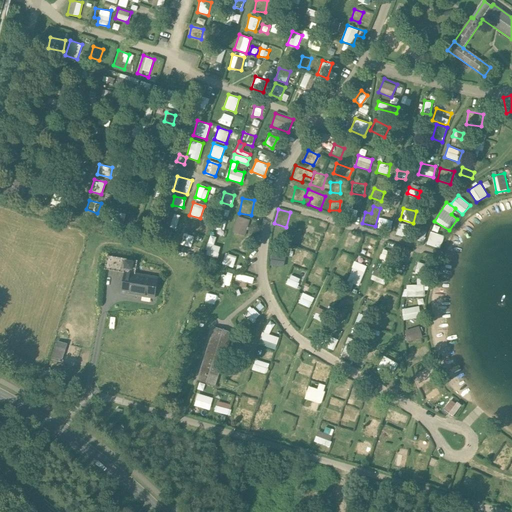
[(232,231),(243,235),(249,219),(237,215),(232,231)]
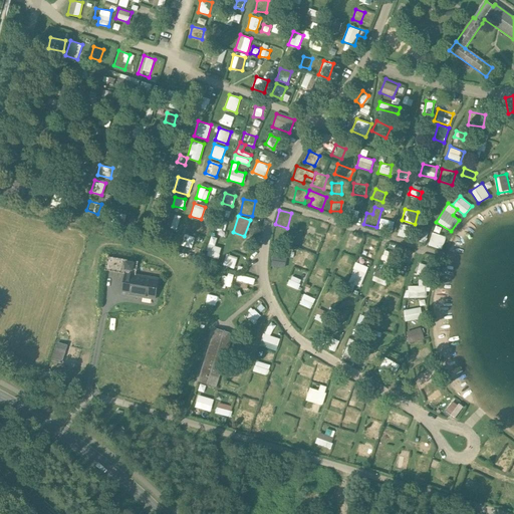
[(381,218),(378,227),(391,231),(395,222),(381,218)]
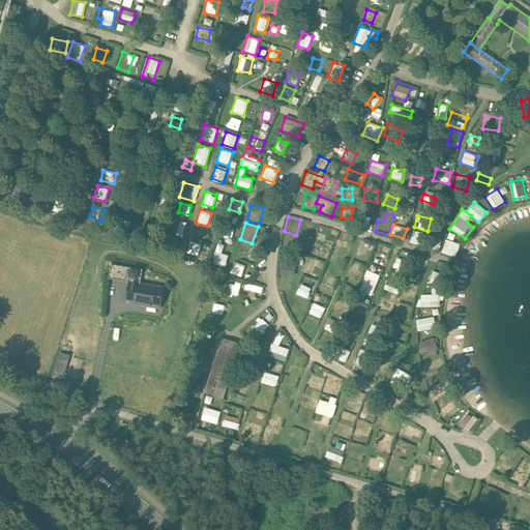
[(413,230),(409,242),(421,245),(424,233),(413,230)]
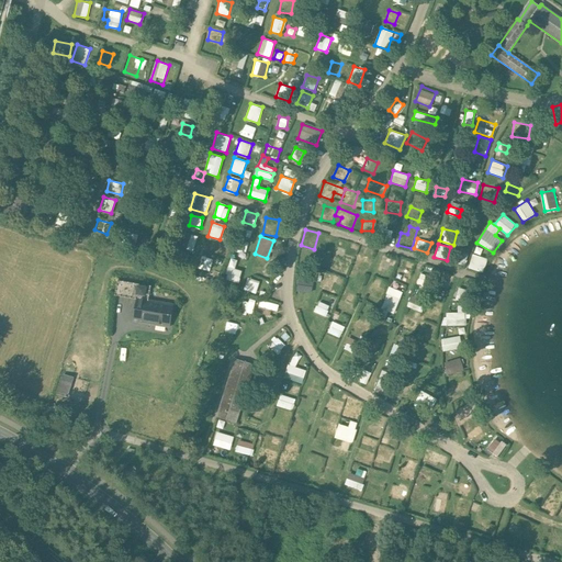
[(328,269),(345,276),(351,259),(344,256),(347,249),(338,245),(328,269)]
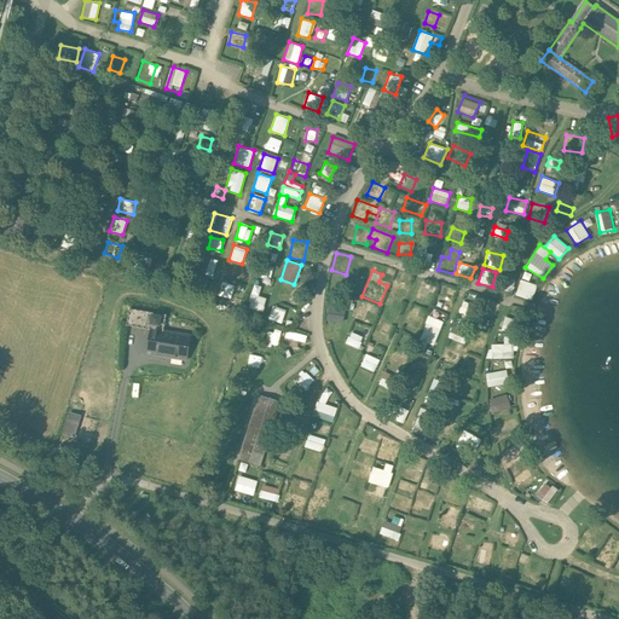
[(343,293),(348,276),(334,272),(330,289),(343,293)]
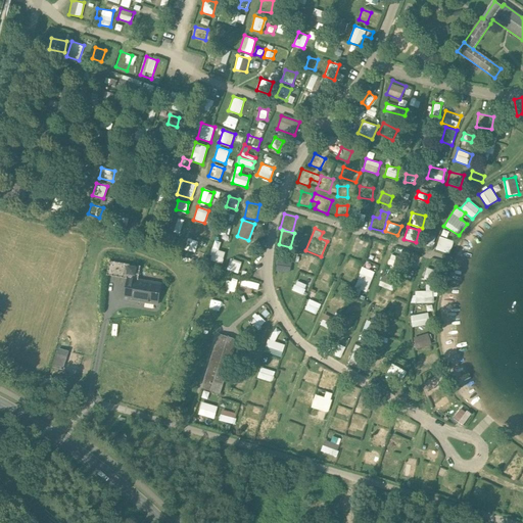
[(435,249),(449,253),(454,240),(439,236),(435,249)]
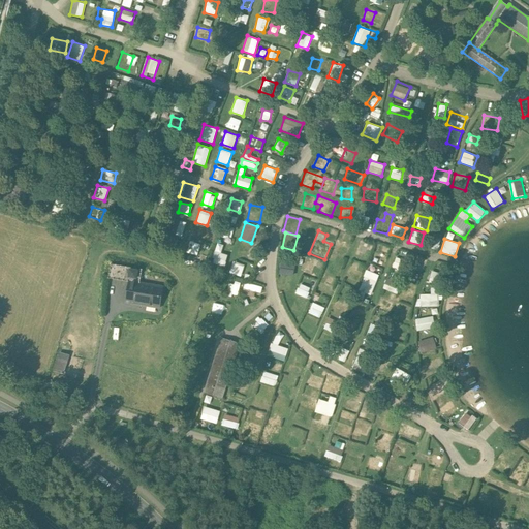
[(337,240),(332,252),(344,258),(350,245),(337,240)]
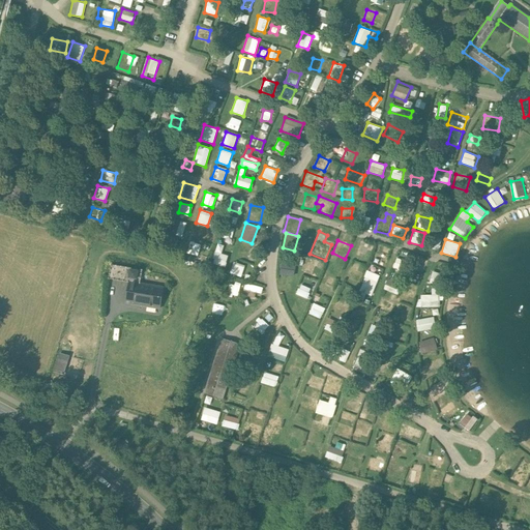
[(197,255),(199,243),(189,241),(187,253),(197,255)]
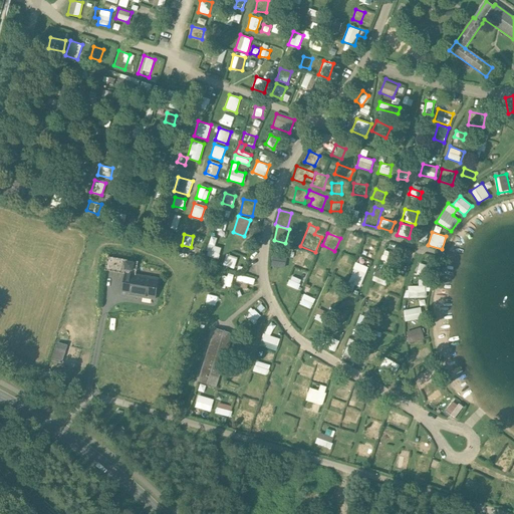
[(347,236),(345,245),(353,248),(356,239),(347,236)]
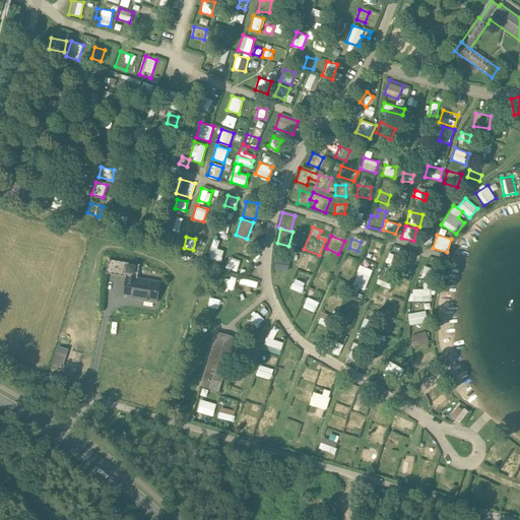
[(364,259),(378,263),(381,251),(367,247),(364,259)]
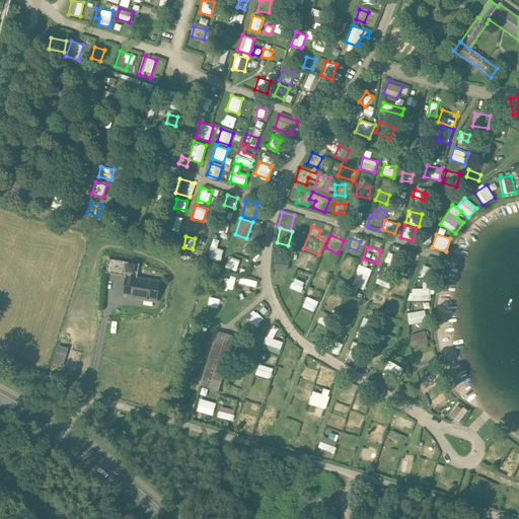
[(220,260),(222,249),(212,247),(210,256),(220,260)]
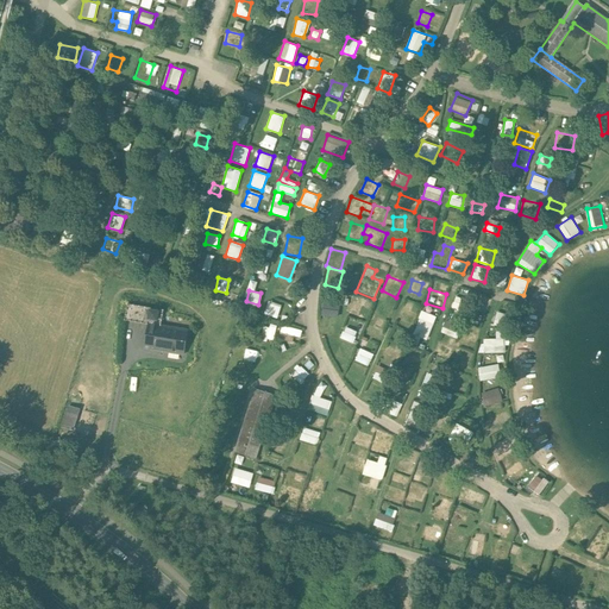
[(384,303),(387,293),(378,292),(374,315),(389,319),(393,305),(384,303)]
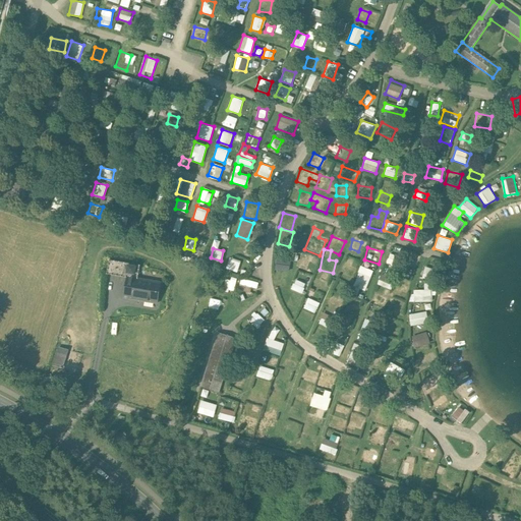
[(299,252),(294,267),(305,271),(310,256),(299,252)]
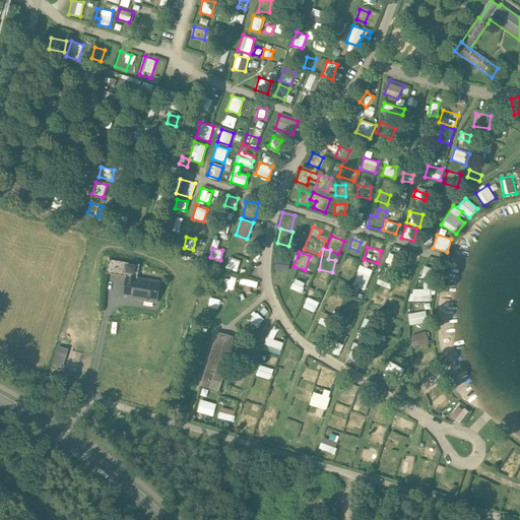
[(407,263),(414,266),(418,254),(411,252),(407,263)]
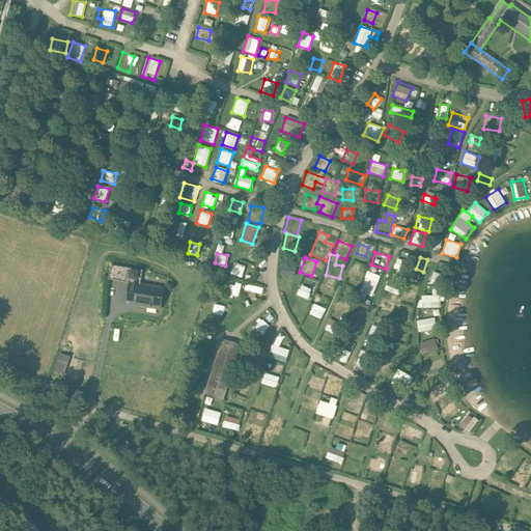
[(395,260),(395,270),(404,269),(404,260),(395,260)]
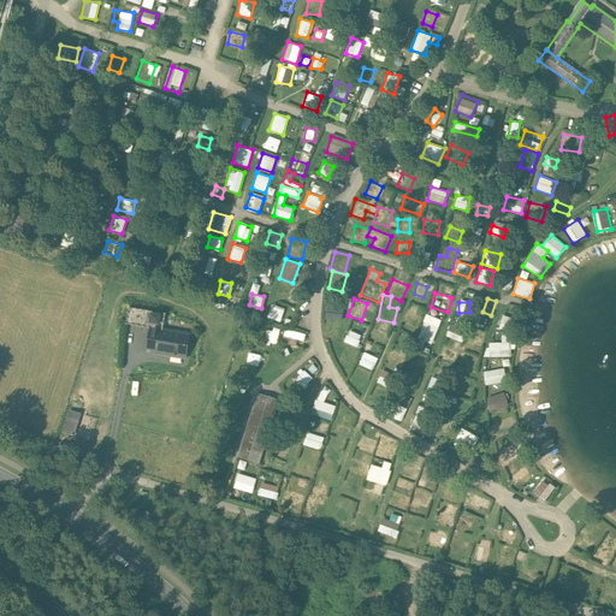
[(267,318),(280,321),(284,308),(271,303),(267,318)]
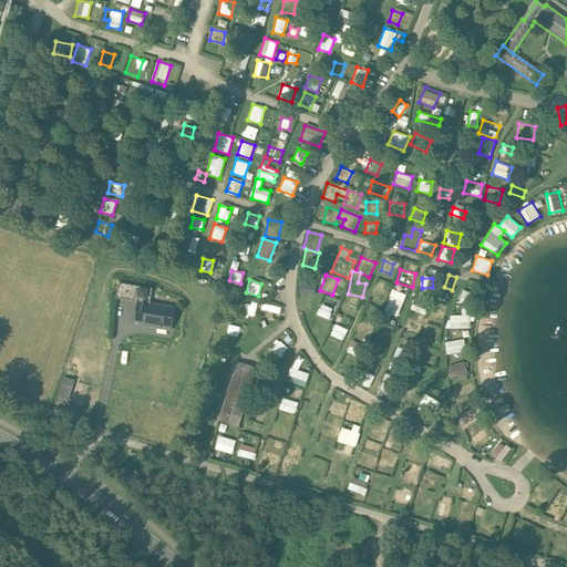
[(381,290),(384,282),(378,279),(369,297),(383,303),(389,294),(381,290)]
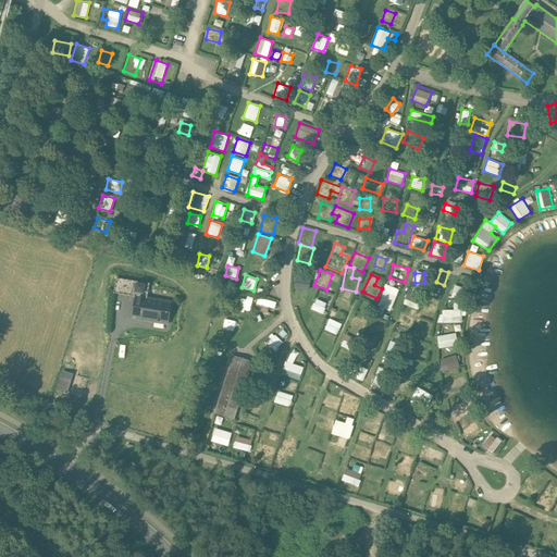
[(376,311),(382,313),(384,308),(391,310),(398,288),(393,287),(395,280),(387,276),(376,311)]
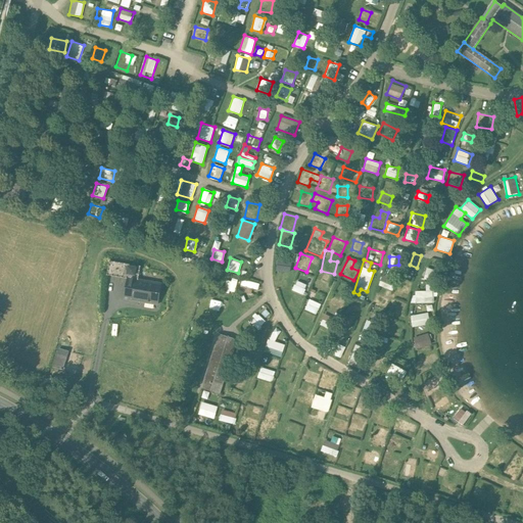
[(141,267),(109,262),(107,276),(128,279),(139,280),(141,267)]
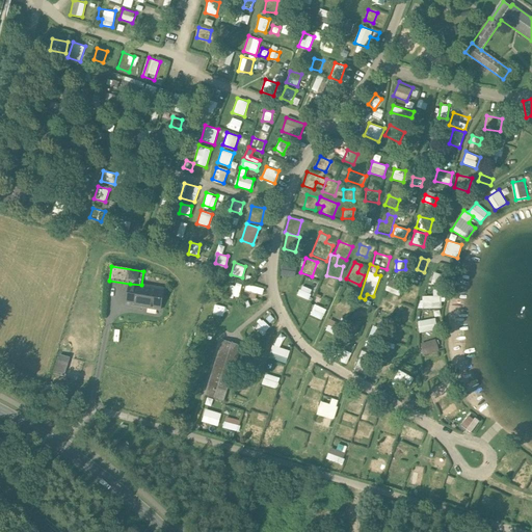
[(433,272),(430,283),(441,286),(444,274),(433,272)]
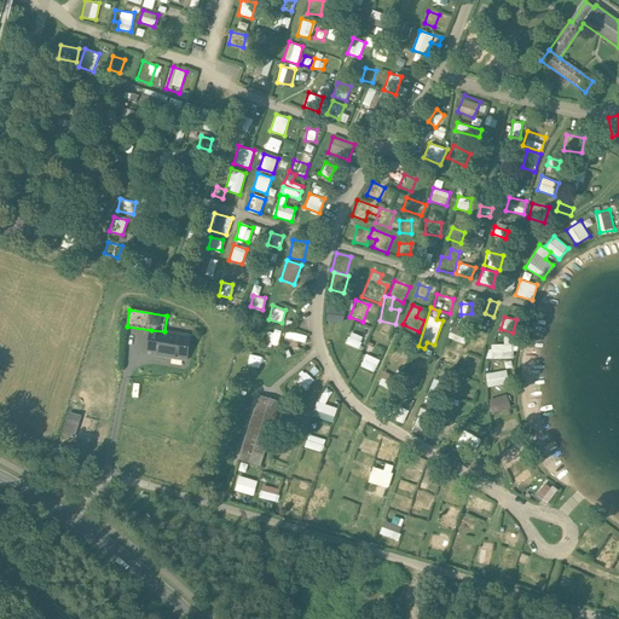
[(447,337),(464,343),(469,331),(452,324),(447,337)]
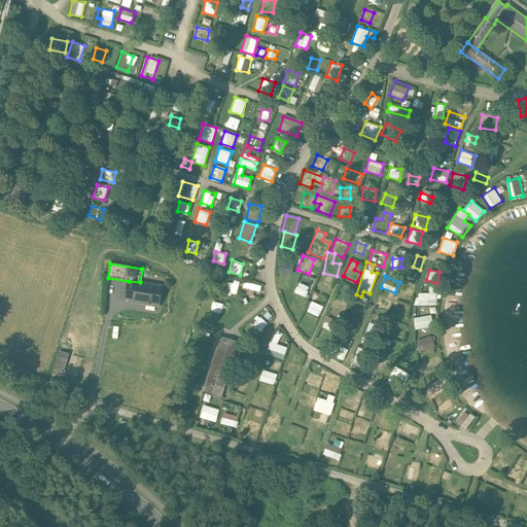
[(318,279),(313,288),(325,295),(330,285),(318,279)]
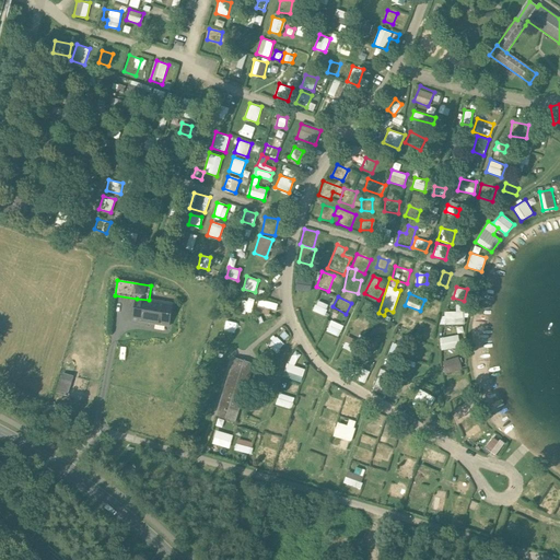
[(254,301),(244,298),(241,310),(251,312),(254,301)]
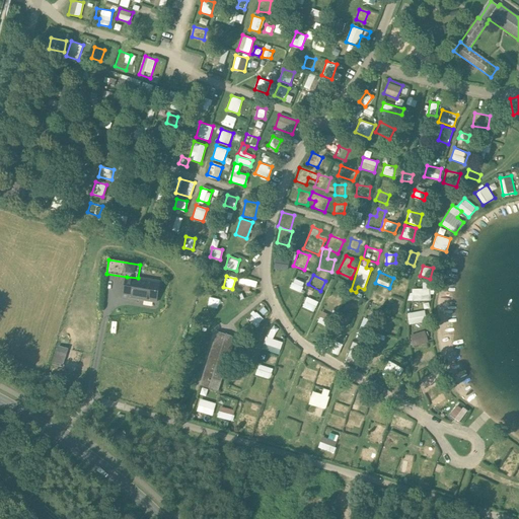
[(138,278),(127,277),(124,297),(156,303),(160,282),(138,278)]
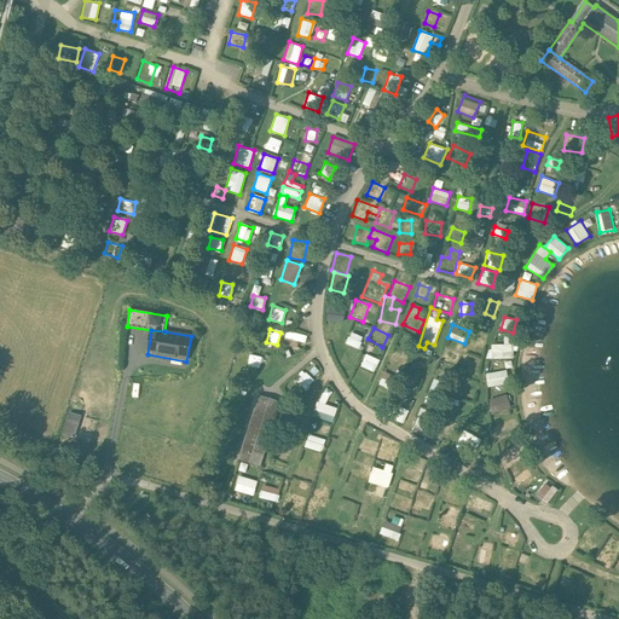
[(305,342),(306,335),(288,330),(284,342),(294,345),(295,340),(305,342)]
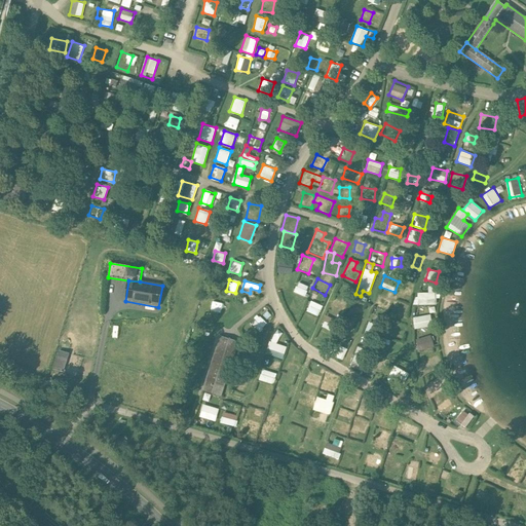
[(305,296),(308,286),(297,282),(294,292),(305,296)]
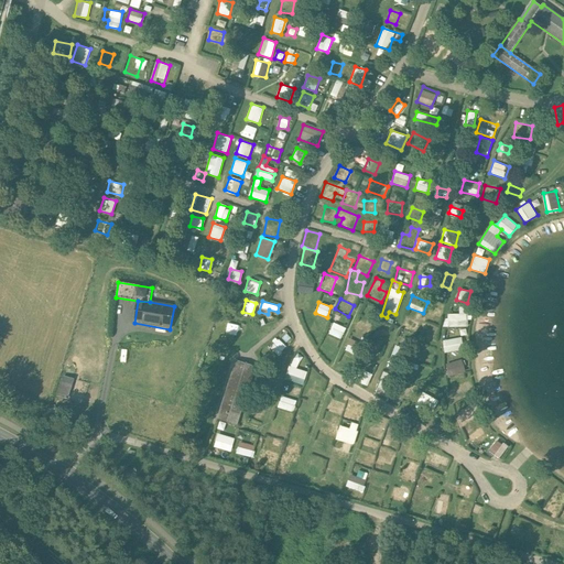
[(468,326),(467,314),(447,314),(447,318),(444,318),(444,326),(468,326)]
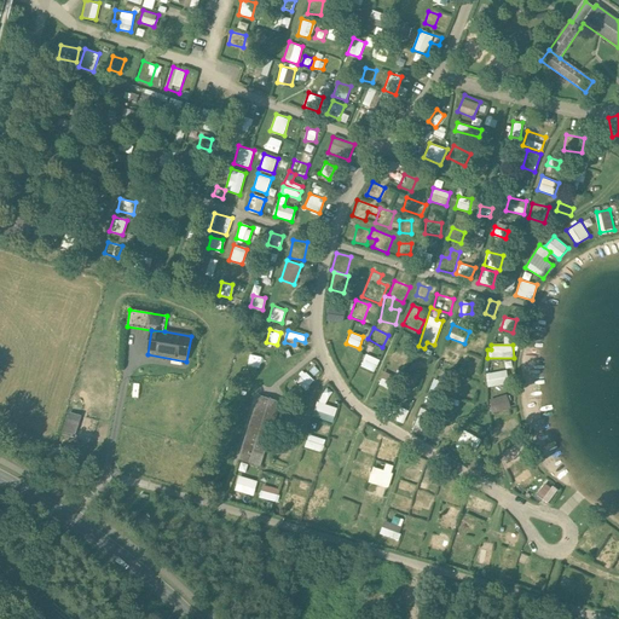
[(350,366),(358,353),(347,347),(340,359),(350,366)]
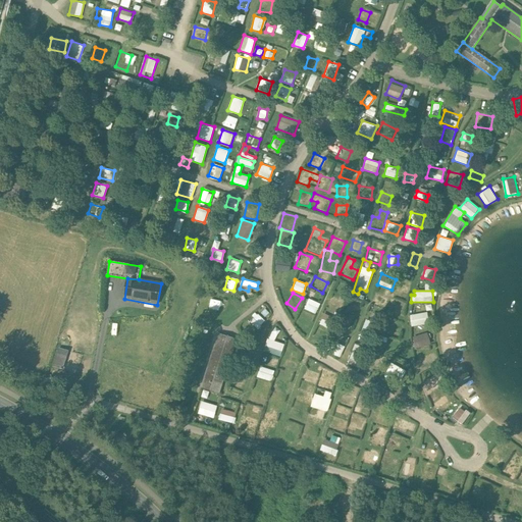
[(384,308),(387,297),(375,293),(371,304),(384,308)]
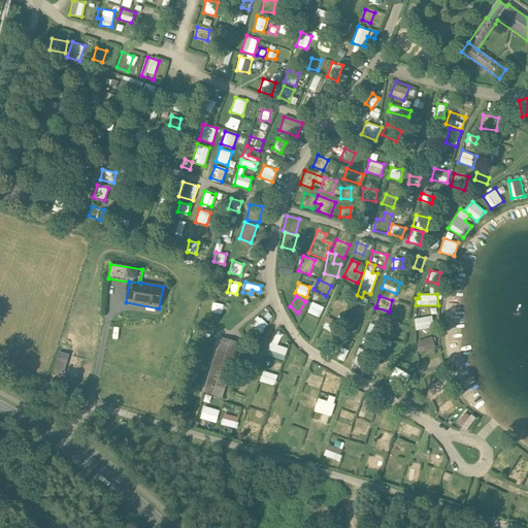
[(331,311),(342,315),(345,304),(334,300),(331,311)]
